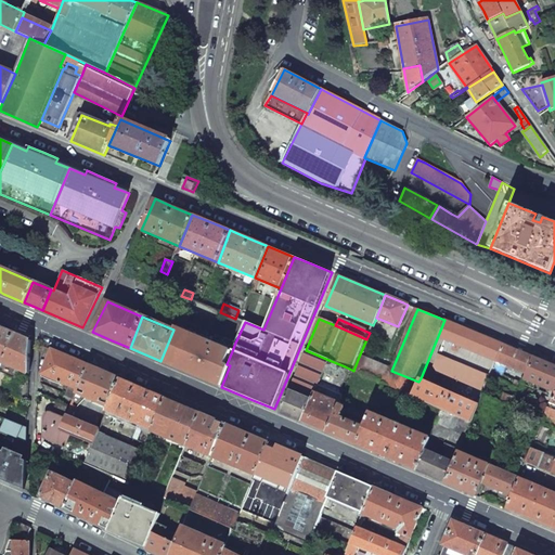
[(479,335),(444,320),(438,336),(446,339),(434,366),(439,373),(444,375),(483,394),(492,371),(503,345),(479,335)]
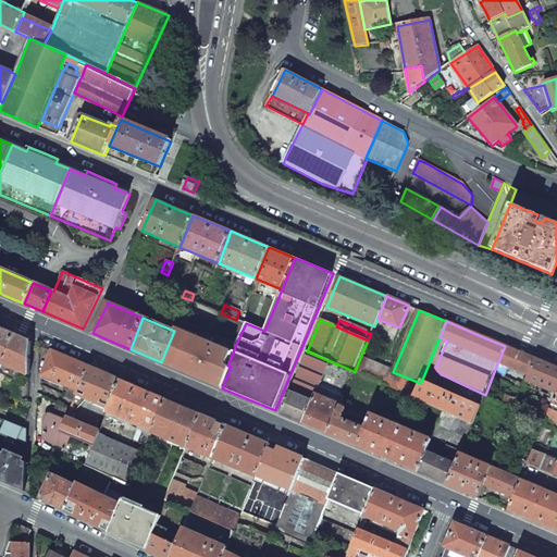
[(379,324),(376,322),(374,326),(371,332),(376,334),(380,326),(379,324)]
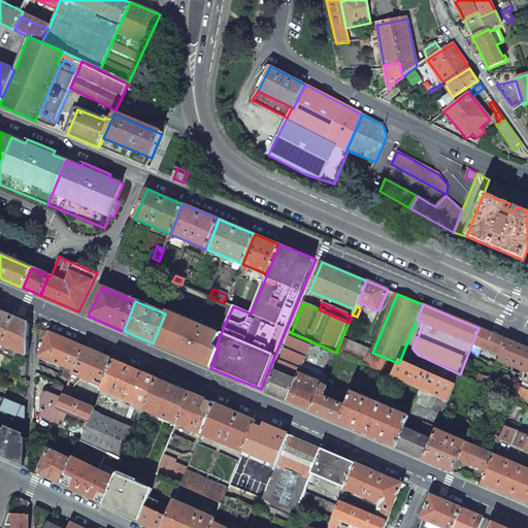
[(176,306),(173,315),(199,325),(202,317),(176,306)]
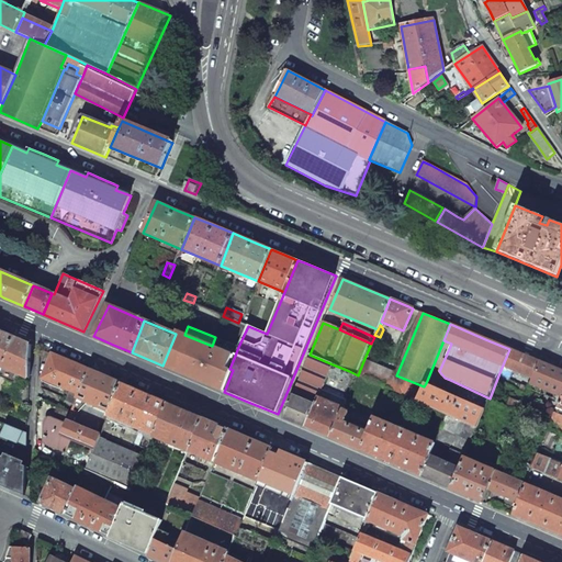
[(197,380),(224,392),(233,370),(229,369),(235,356),(220,349),(224,341),(215,337),(212,346),(184,335),(177,332),(176,334),(163,366),(197,380)]
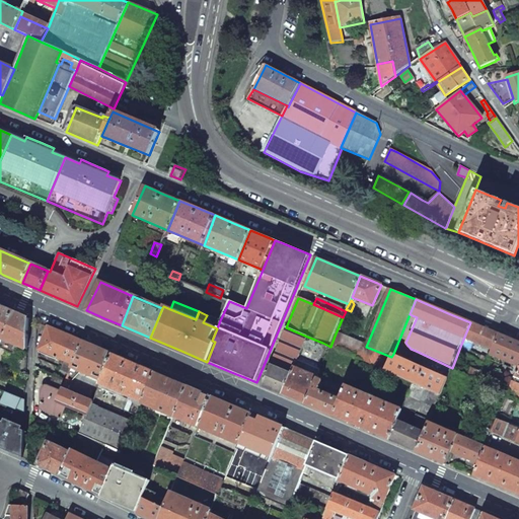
[(27,318),(5,309),(0,319),(0,343),(2,339),(27,350),(29,319),(27,318)]
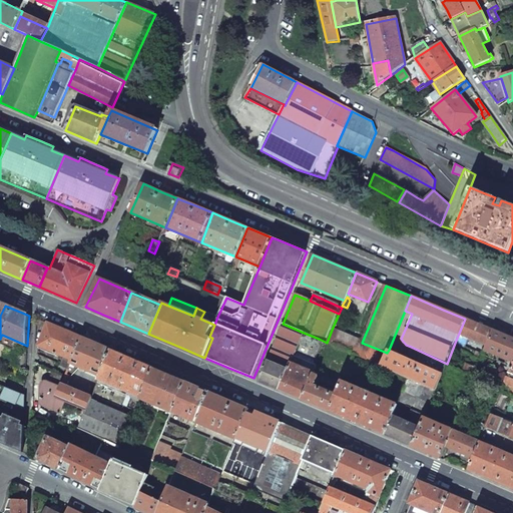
[(204,312),(200,319),(214,325),(217,317),(204,312)]
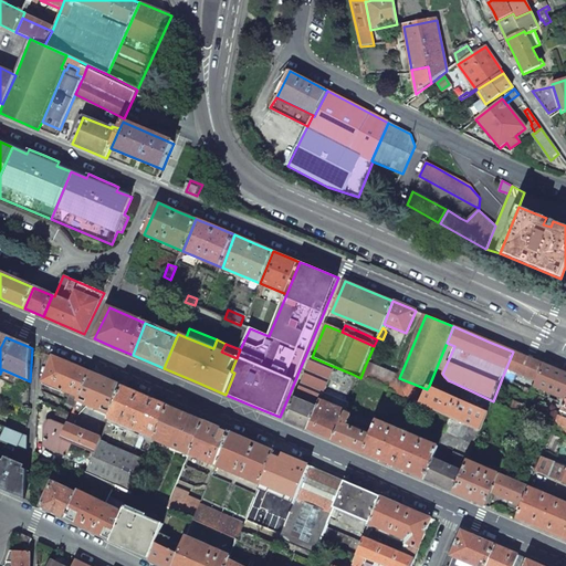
[(516,373),(537,381),(544,365),(538,363),(513,352),(502,378),(513,383),(516,373)]
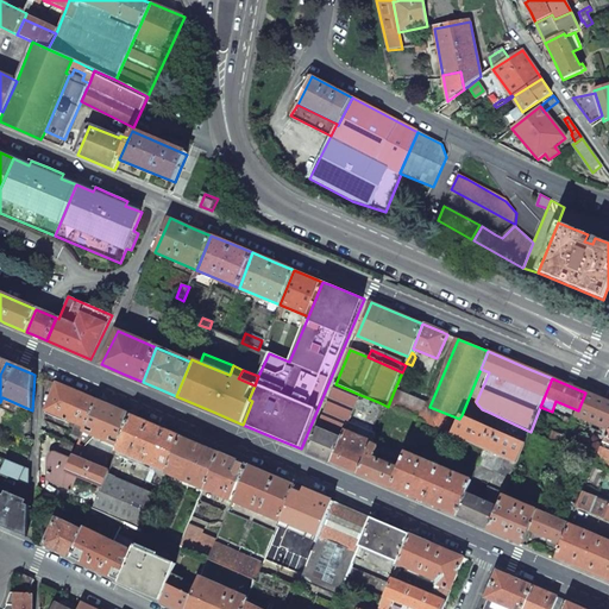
[(89,397),(57,384),(46,410),(86,427),(96,401),(89,397)]
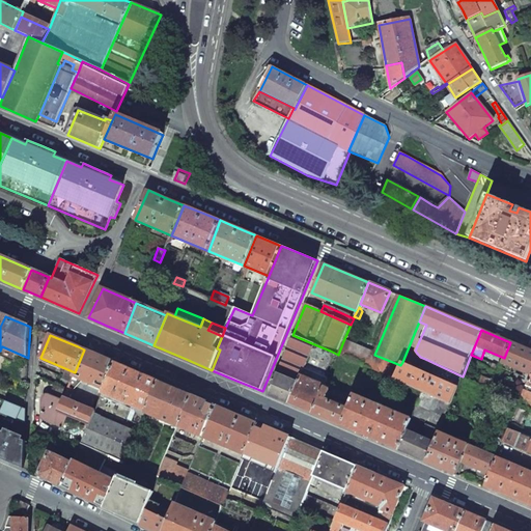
[(301,376),(312,350),(314,344),(292,335),(268,394),(278,398),(289,402),(301,376)]
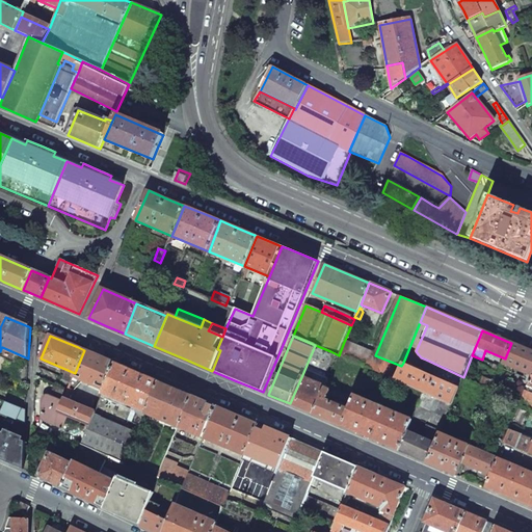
[(339,355),(396,380),(401,366),(375,355),(344,342),(339,355)]
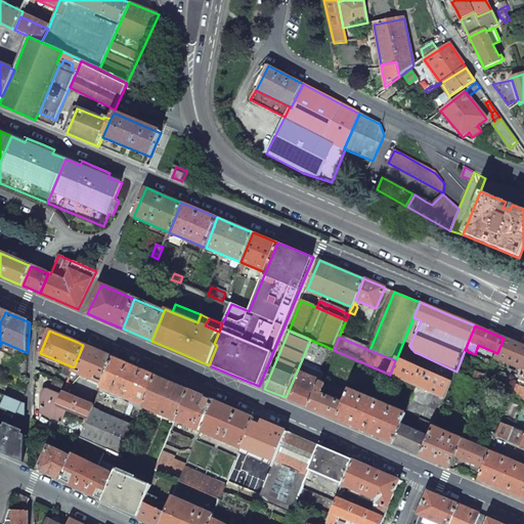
[(495,356),(523,367),(523,346),(518,344),(504,338),(497,353),(495,356)]
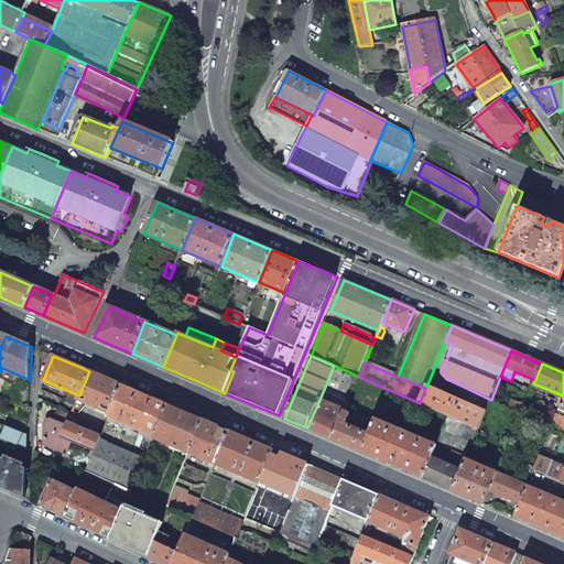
[(350,372),(334,366),(332,371),(347,379),(350,372)]
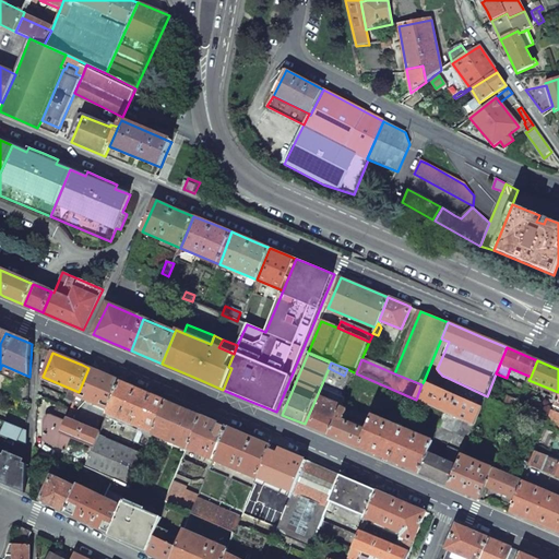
[(105,375),(88,368),(79,392),(78,393),(76,395),(110,409),(121,382),(105,375)]
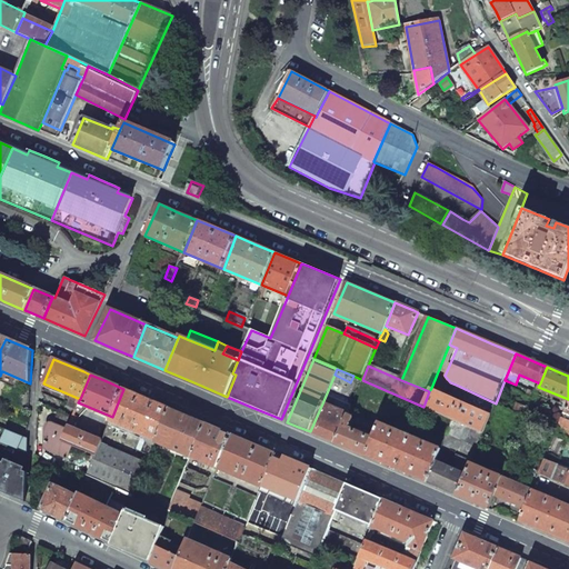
[(456,385),(450,397),(490,415),(496,403),(456,385)]
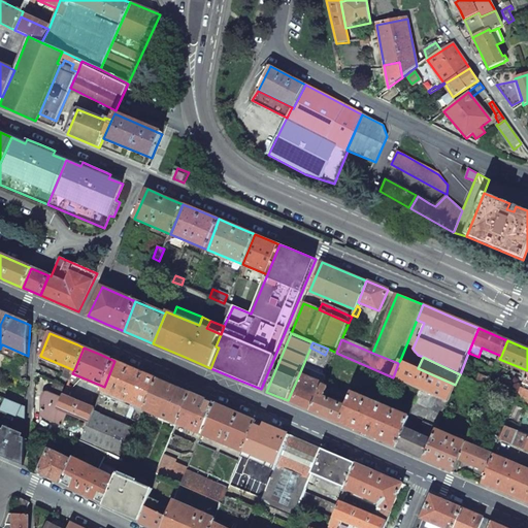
[(418,368),(400,360),(398,363),(393,377),(415,387),(421,389),(449,402),(455,385),(418,368)]
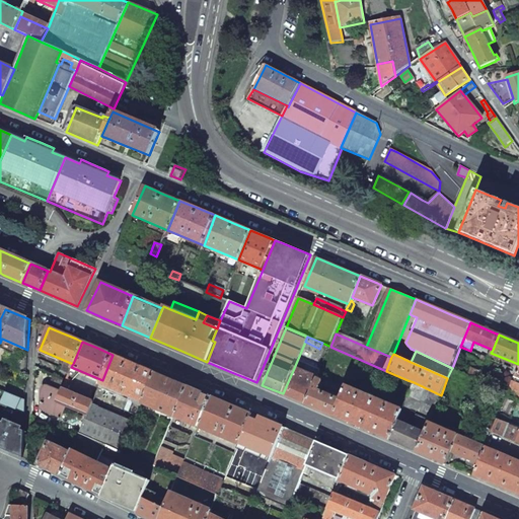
[(122,359),(113,355),(102,380),(101,382),(144,400),(155,373),(122,359)]
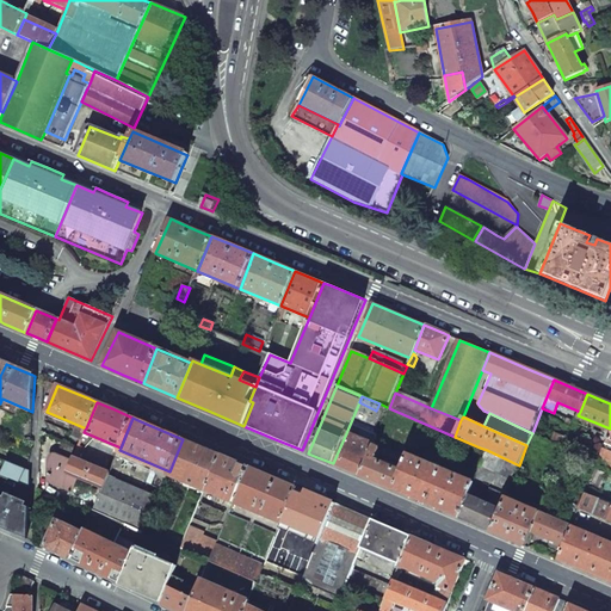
[(419,427),(403,421),(393,449),(407,456),(408,455),(419,427)]
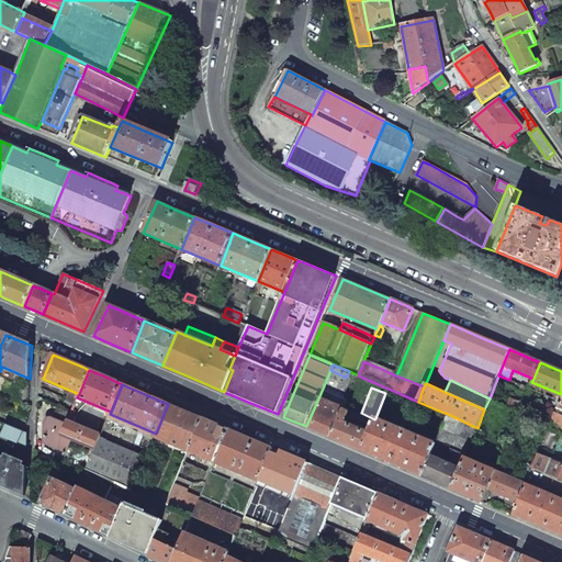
[(78,395),(69,392),(63,408),(71,412),(75,405),(77,397),(78,395)]
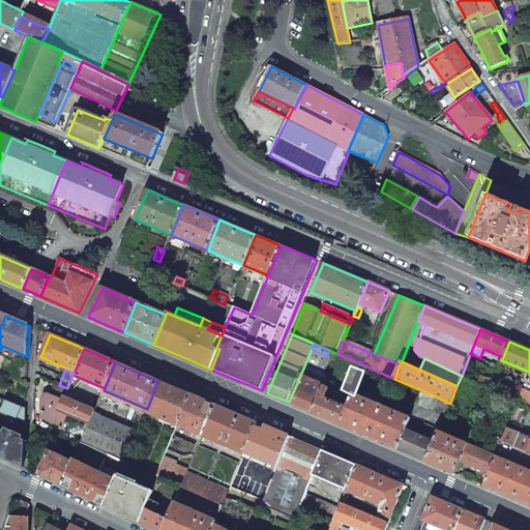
[(529,373),(518,403),(529,408),(529,373)]
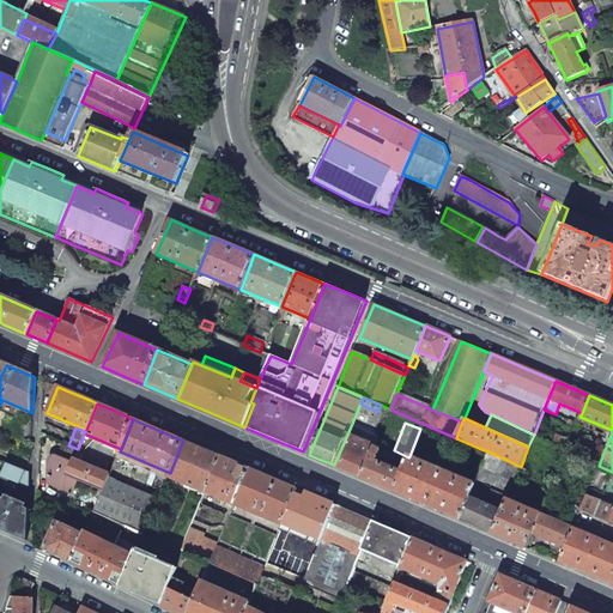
[(374,445),(347,435),(334,465),(338,467),(362,478),(374,448),(374,445)]
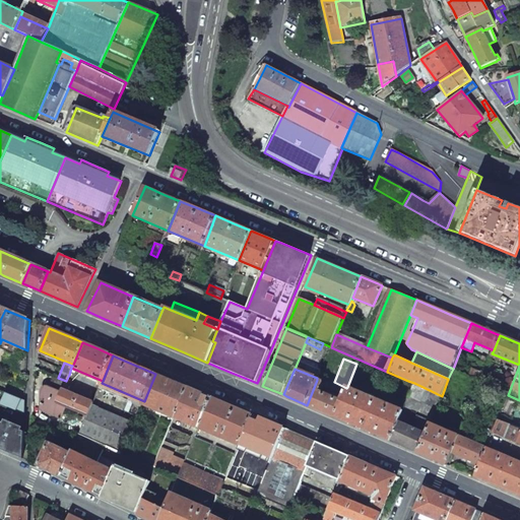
[(469,378),(480,382),(482,377),(483,374),(472,370),(469,378)]
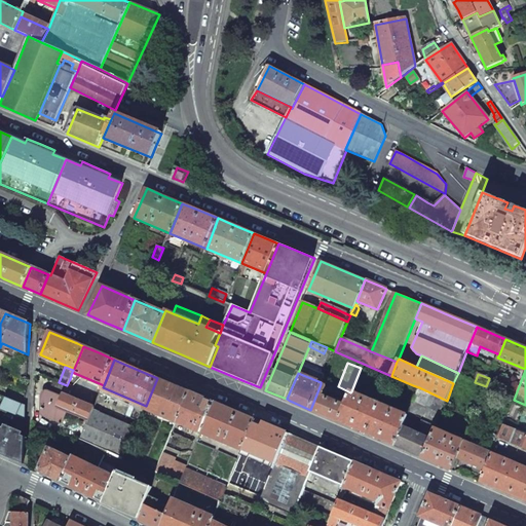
[(176,385),(157,378),(146,406),(145,409),(173,421),(177,422),(189,391),(176,385)]
